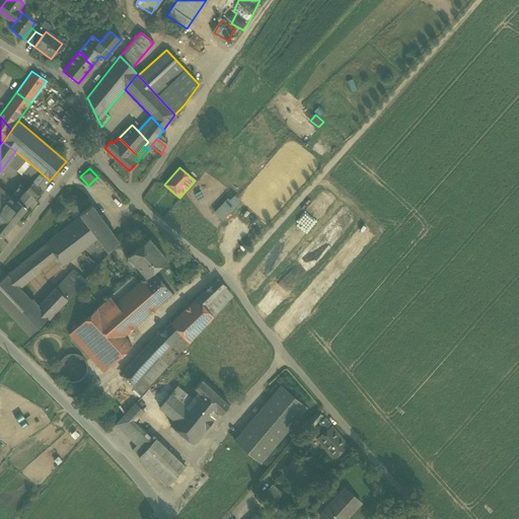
[(26,189),(35,197),(50,180),(41,172),(26,189)]
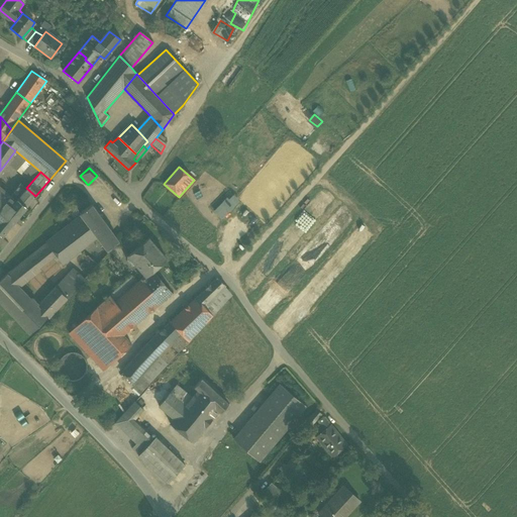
[(14,202),(26,188),(20,183),(8,197),(13,202),(14,202)]
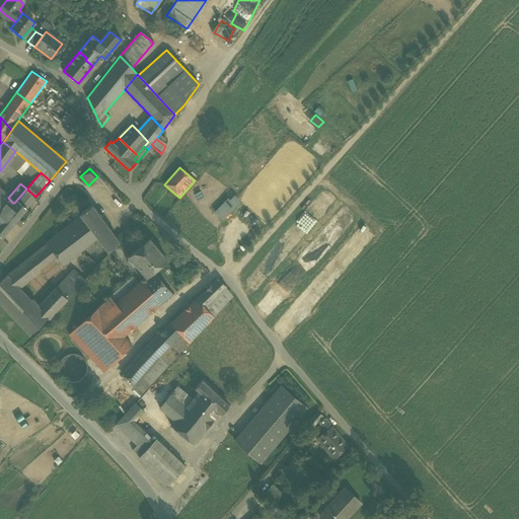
[(14,203),(24,211),(35,197),(26,189),(14,203)]
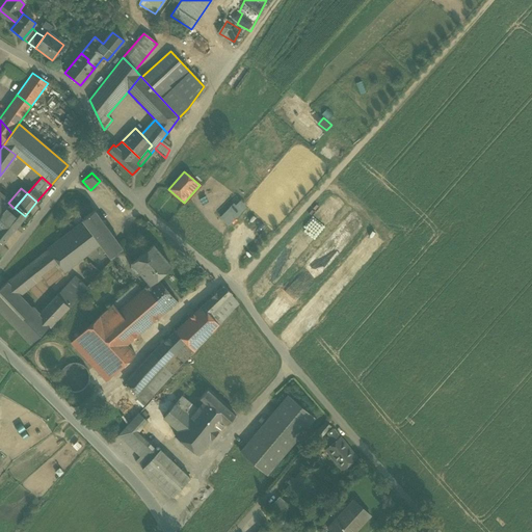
[(0,225),(14,208),(8,203),(0,195),(0,225)]
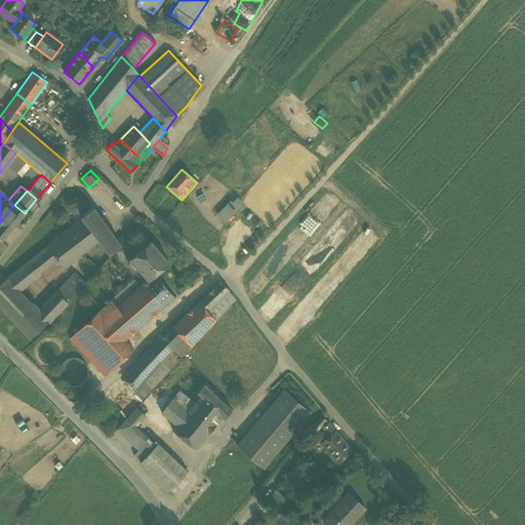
[(219,217),(225,223),(237,209),(232,204),(219,217)]
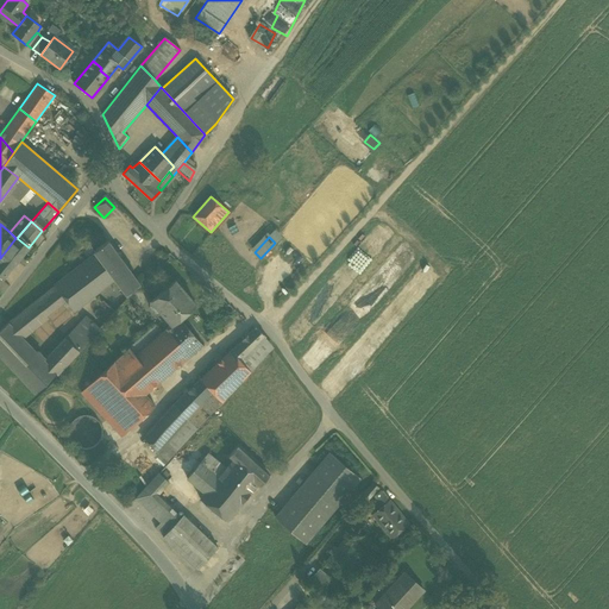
[(0,258),(0,277),(2,280),(29,248),(17,238),(16,238),(0,258)]
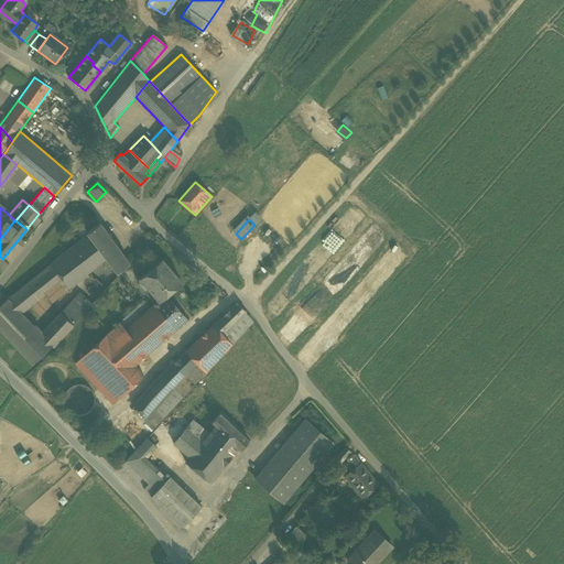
[(121,252),(100,224),(87,234),(88,236),(106,260),(109,263),(121,252)]
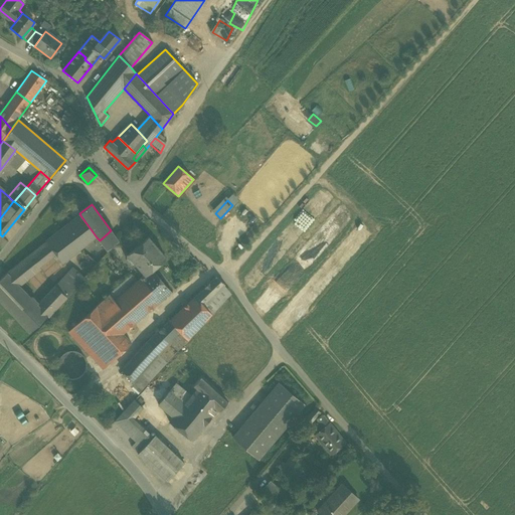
[(97,237),(80,215),(7,274),(19,286),(39,271),(36,267),(53,253),(62,264),(97,237)]
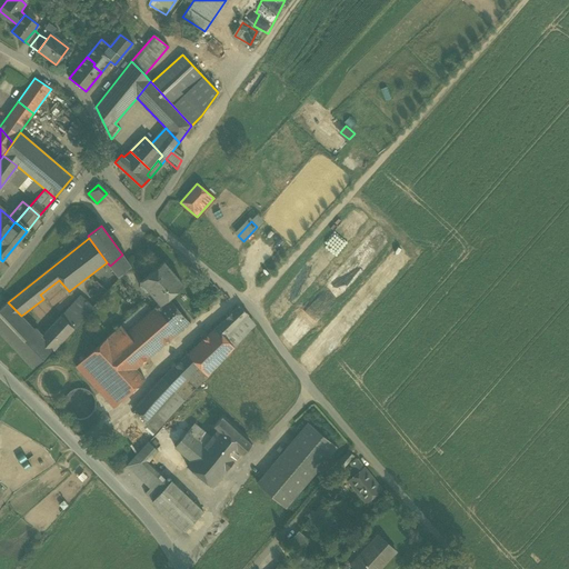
[(130,266),(122,255),(110,266),(118,277),(130,266)]
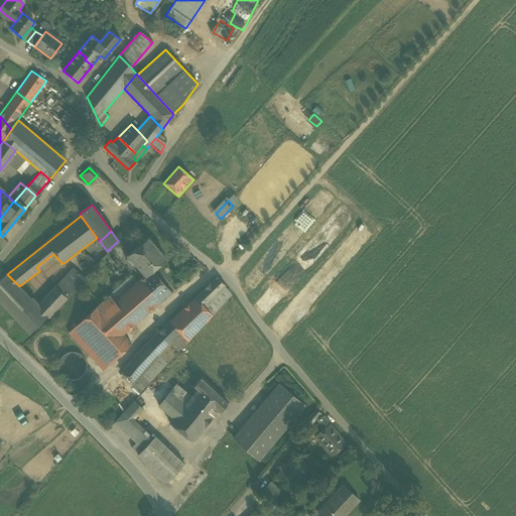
[(165,258),(148,238),(128,255),(127,257),(127,260),(130,264),(134,264),(135,264),(145,275),(151,270),(165,258)]
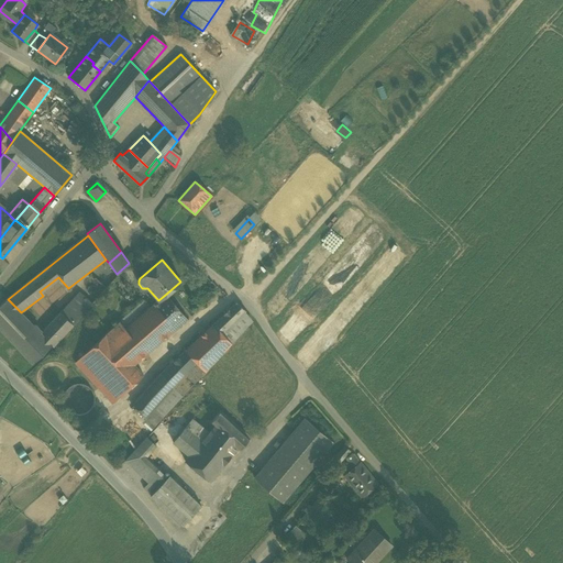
[(21,312),(8,299),(0,304),(0,329),(32,364),(52,345),(53,346),(92,305),(79,293),(41,334),(21,312)]
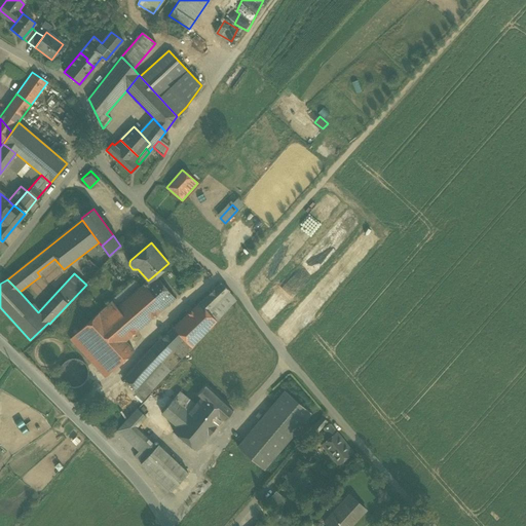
[(175,298),(154,275),(148,280),(144,284),(164,306),(175,298)]
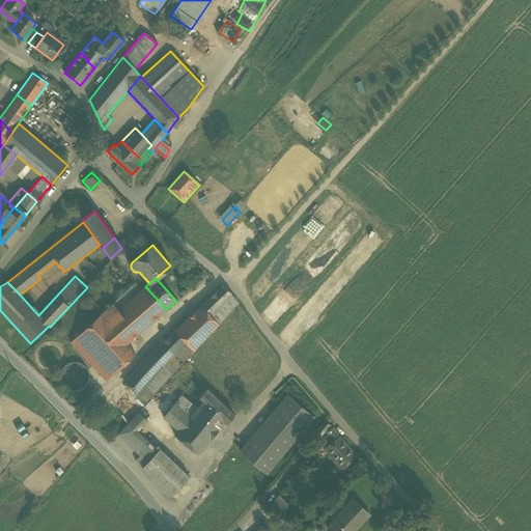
[(127,344),(166,309),(145,286),(140,290),(134,283),(71,342),(106,381),(134,354),(127,344)]
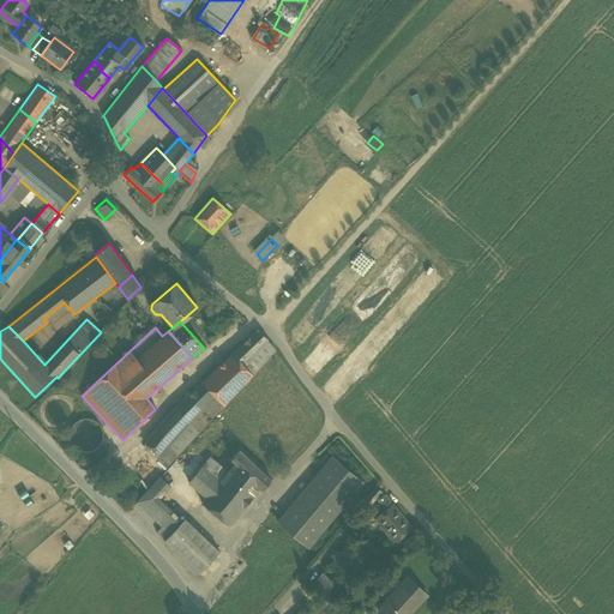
[(266,338),(256,330),(174,407),(145,441),(157,456),(154,461),(164,469),(275,351),(266,338)]
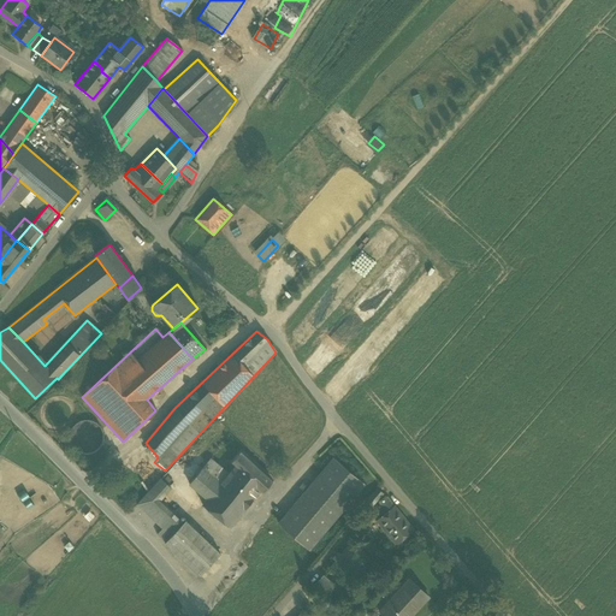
[(272,481),(240,451),(232,461),(235,465),(231,471),(255,495),(260,490),(262,491),(272,481)]
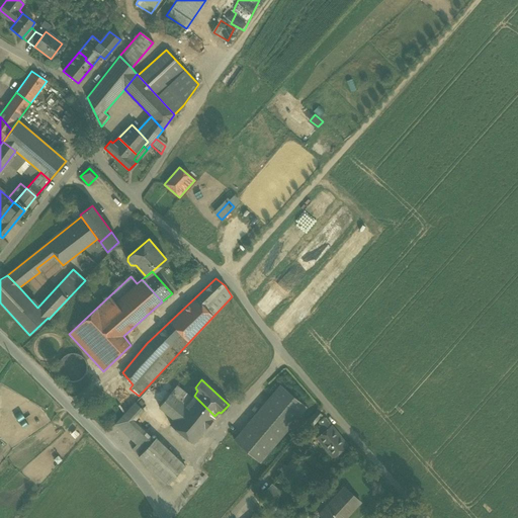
[(174,420),(192,398),(176,384),(158,407),(174,420)]
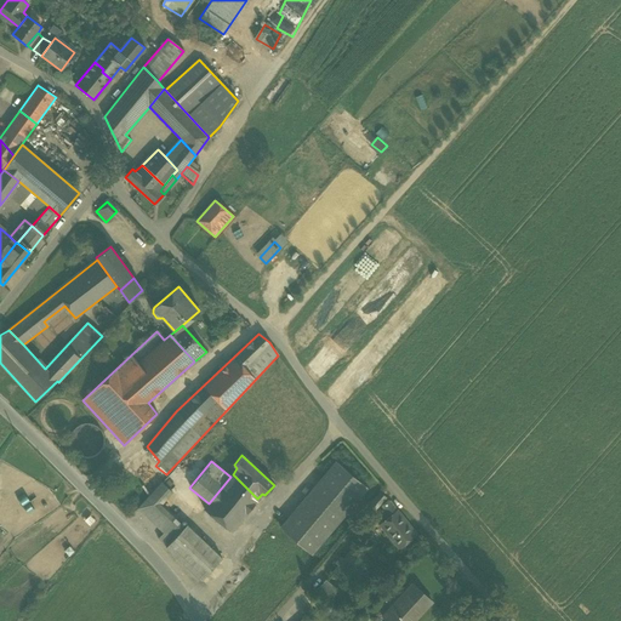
[(280,528),(311,554),(366,488),(336,462),(280,528)]
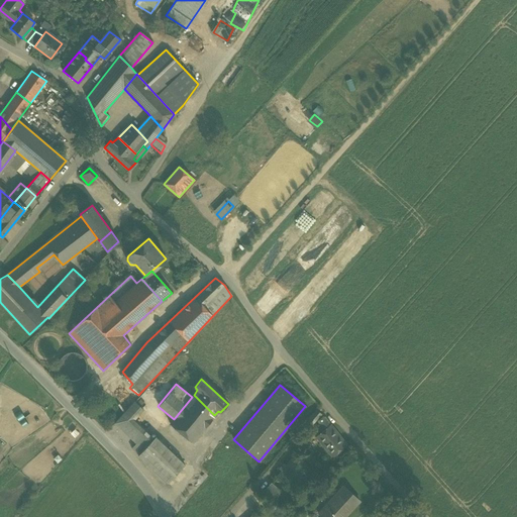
[(193,442),(214,415),(194,395),(192,397),(174,419),(170,423),(193,442)]
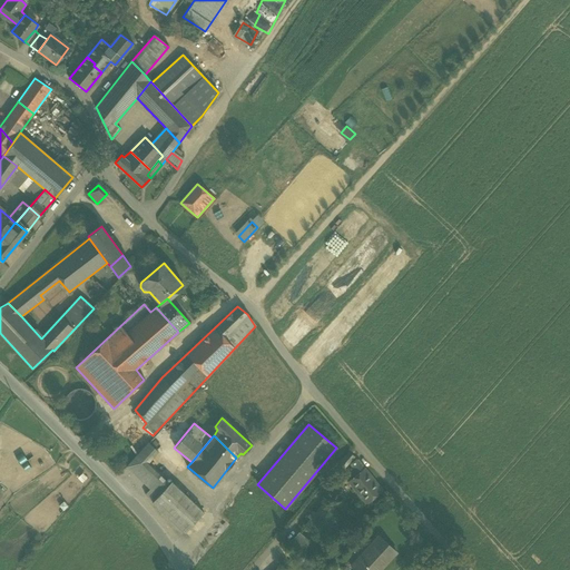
[(153,501),(169,484),(147,463),(158,451),(148,443),(127,467),(150,489),(145,494),(153,501)]
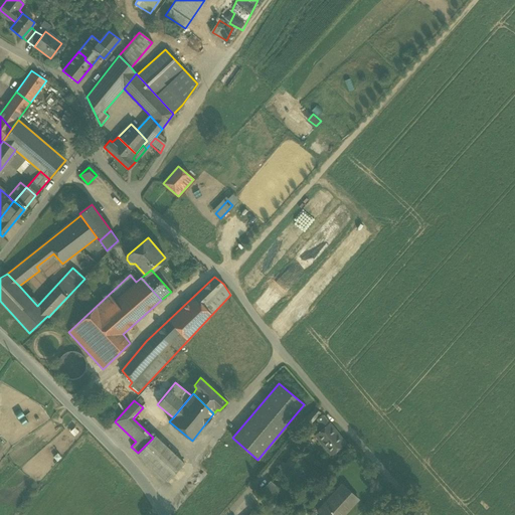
[(306,417),(311,422),(319,412),(315,408),(306,417)]
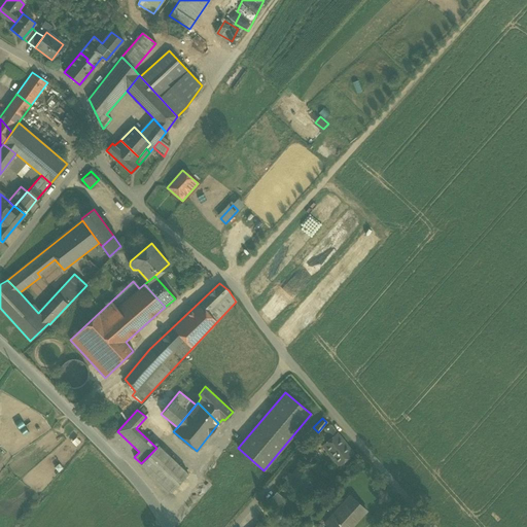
[(331,438),(337,434),(329,425),(325,429),(331,438)]
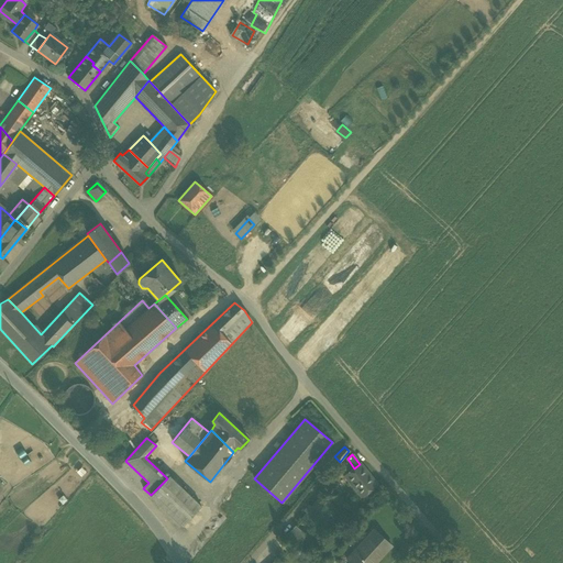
[(376,484),(360,464),(354,468),(344,476),(361,496),(376,484)]
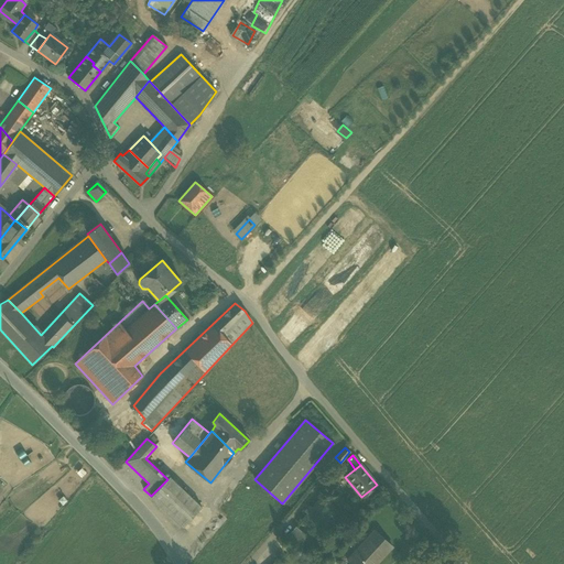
[(322,484),(328,489),(337,479),(331,473),(322,484)]
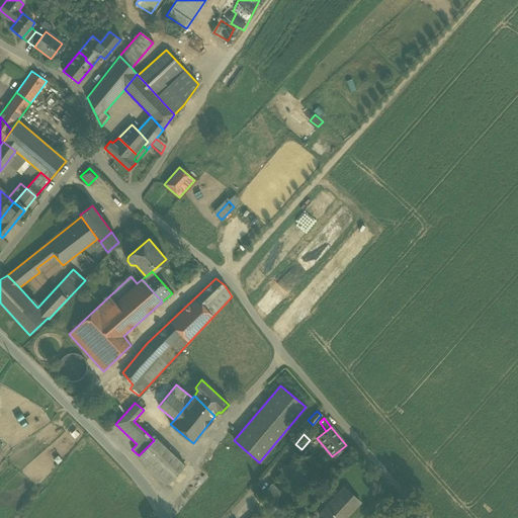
[(185,465),(156,438),(154,440),(139,455),(138,456),(168,484),(185,465)]
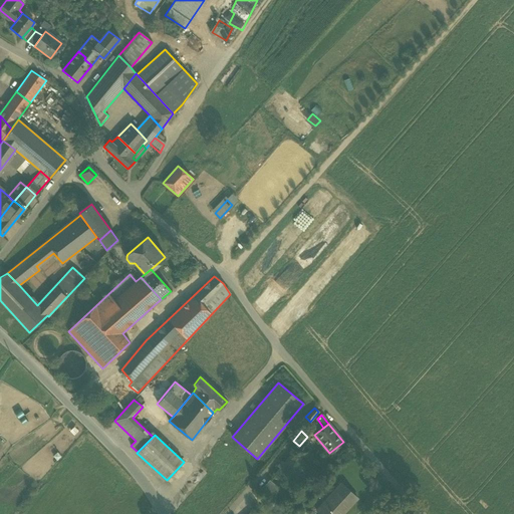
[(275,473),(287,483),(305,462),(293,451),(275,473)]
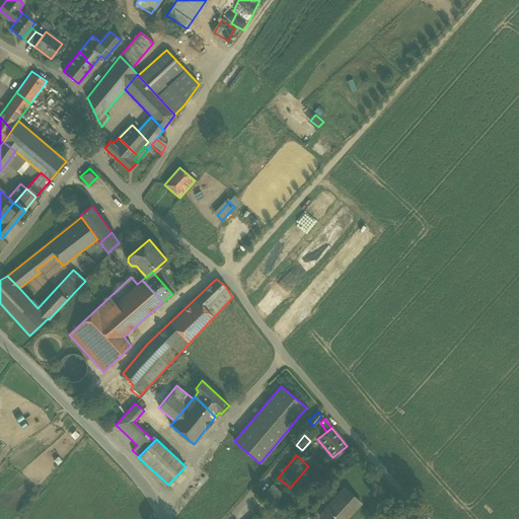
[(264,494),(274,502),(282,493),(272,485),(264,494)]
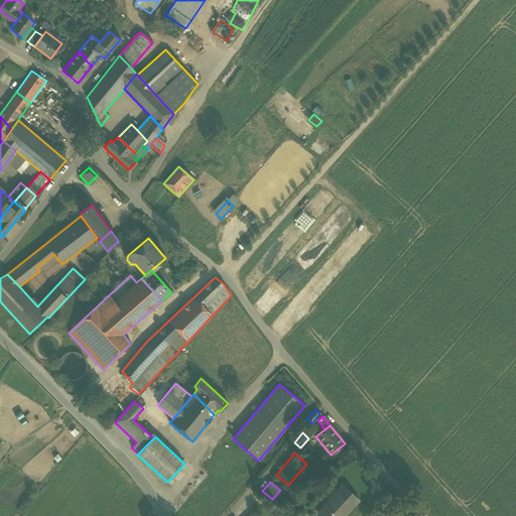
[(352,507),(338,494),(325,506),(324,505),(316,512),(320,515),(339,515),(345,511),(347,513),(352,507)]
